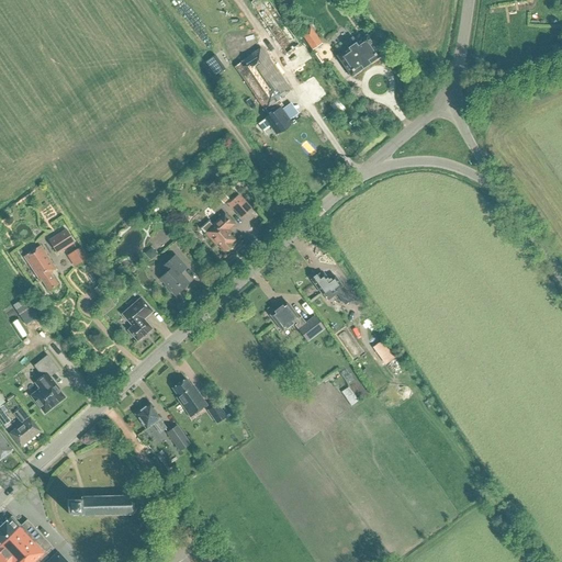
[(304,62),(312,57),(302,42),(299,44),(267,0),(254,0),(250,2),(289,57),(287,59),(294,70),(305,63),(304,62)]
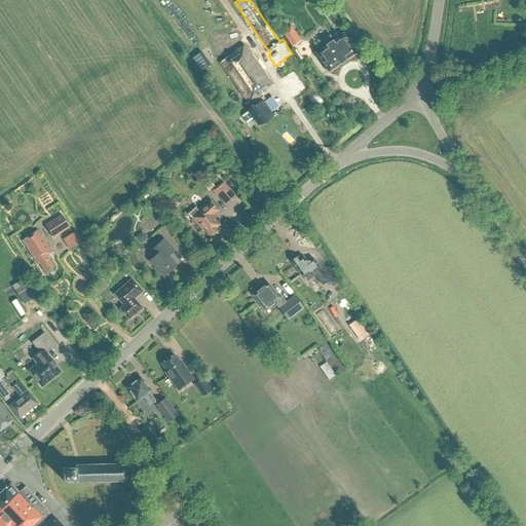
[(301,41),(290,26),(280,32),(292,47),(301,41)]
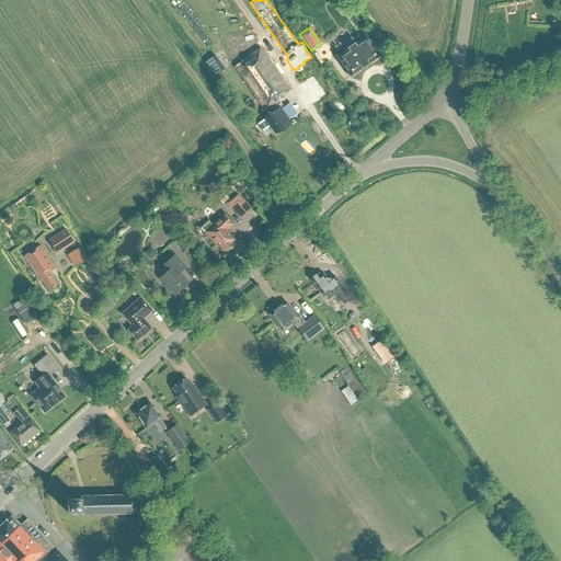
[(350,77),(379,56),(365,36),(335,56),(350,77)]
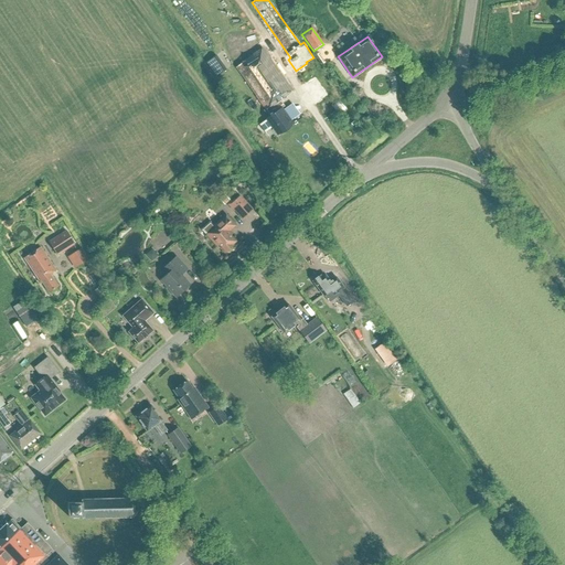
[(332,50),(329,45),(327,46),(315,55),(319,62),(332,53),(330,51),(332,50)]
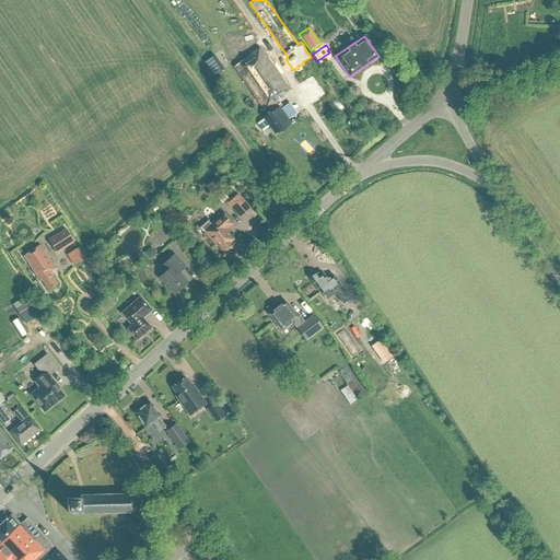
[(219,62),(228,55),(222,48),(213,56),(219,62)]
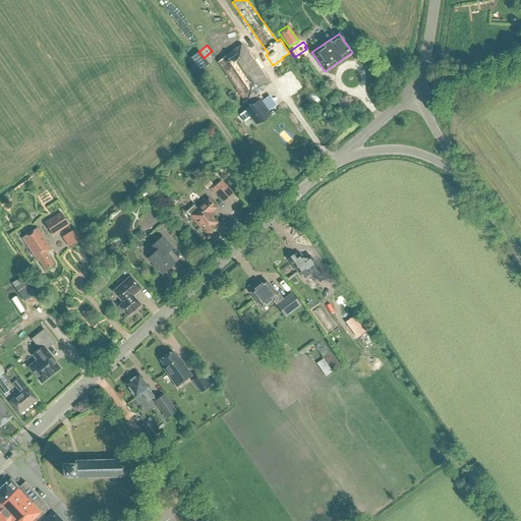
[(264,90),(270,84),(242,45),(217,62),(244,101),(245,103),(246,103),(249,107),(246,110),(256,124),(269,115),(258,101),(256,102),(253,98),(264,90)]
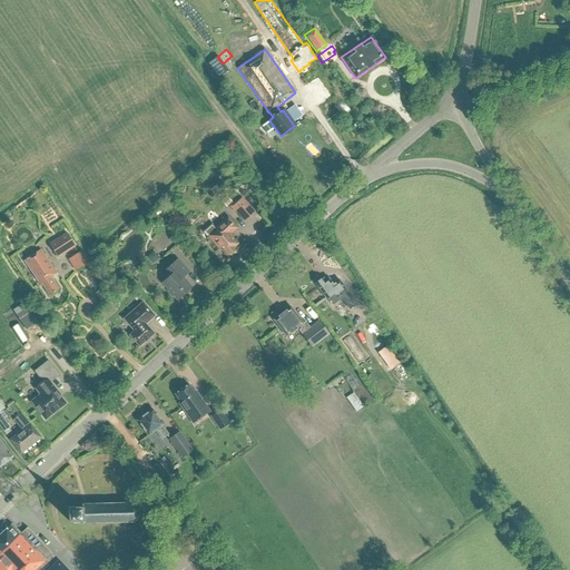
[(217,57),(209,61),(220,76),(227,71),(217,57)]
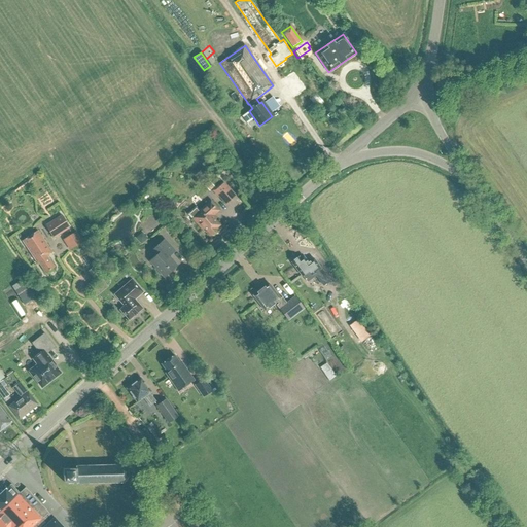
[(292,69),(300,82),(313,75),(306,61),(292,69)]
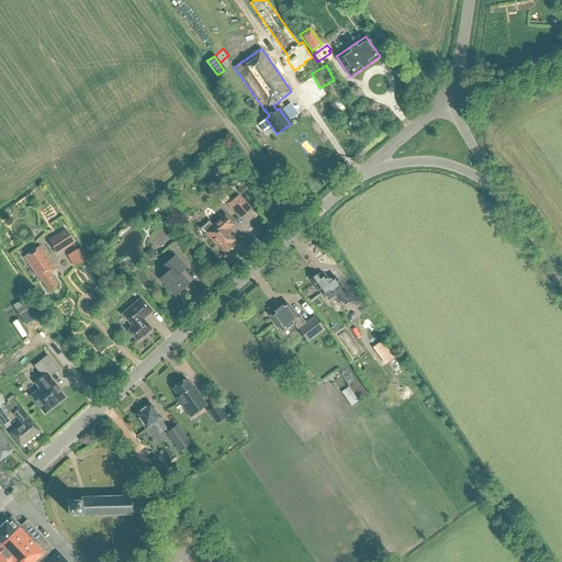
[(226,199),(222,193),(216,198),(222,203),(226,199)]
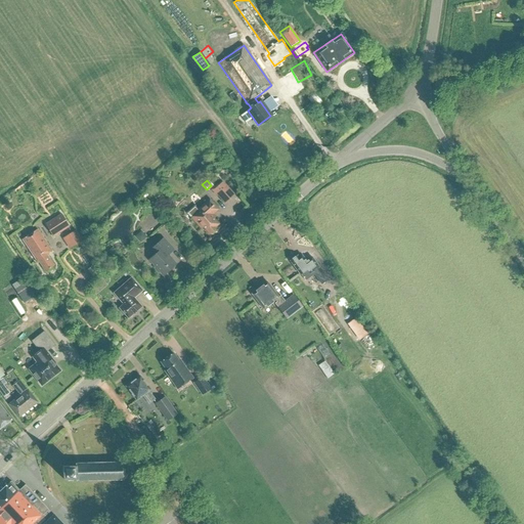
[(212,190),(223,204),(233,195),(221,182),(212,190)]
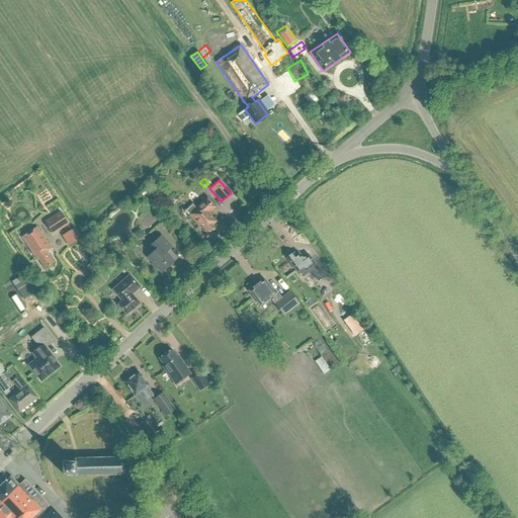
[(207,197),(195,207),(192,202),(184,210),(198,227),(200,225),(206,232),(213,226),(212,225),(217,222),(209,213),(217,207),(207,197)]
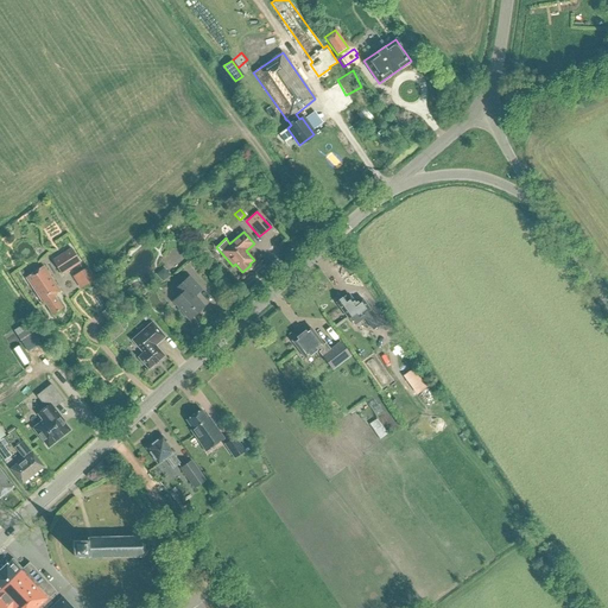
[(80,263),(70,248),(52,260),(62,274),(80,263)]
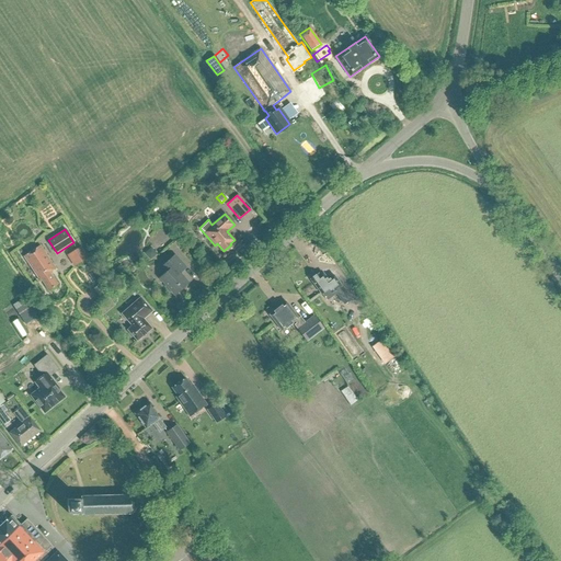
[(323,255),(332,248),(327,242),(319,250),(323,255)]
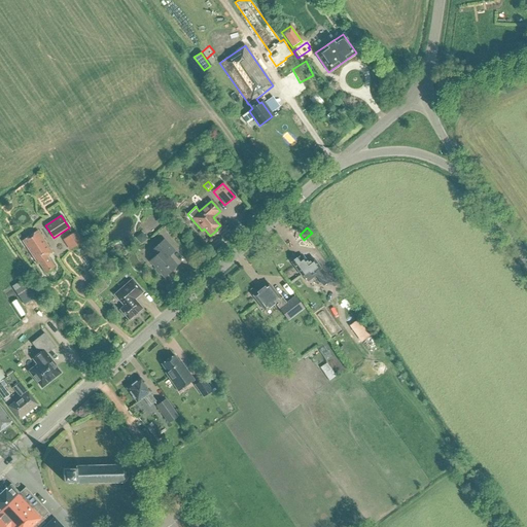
[(62,240),(69,250),(82,242),(75,231),(62,240)]
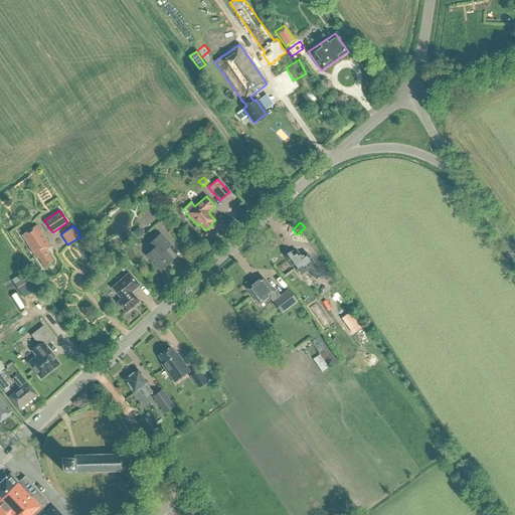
[(36,226),(21,236),(35,256),(36,255),(44,267),(52,262),(45,249),(50,246),(36,226)]
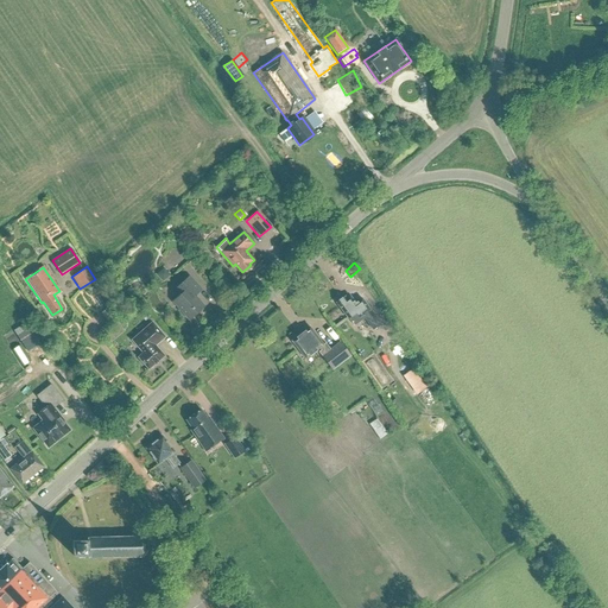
[(202,290),(189,276),(176,287),(182,293),(173,301),(190,320),(203,306),(194,297),(202,290)]
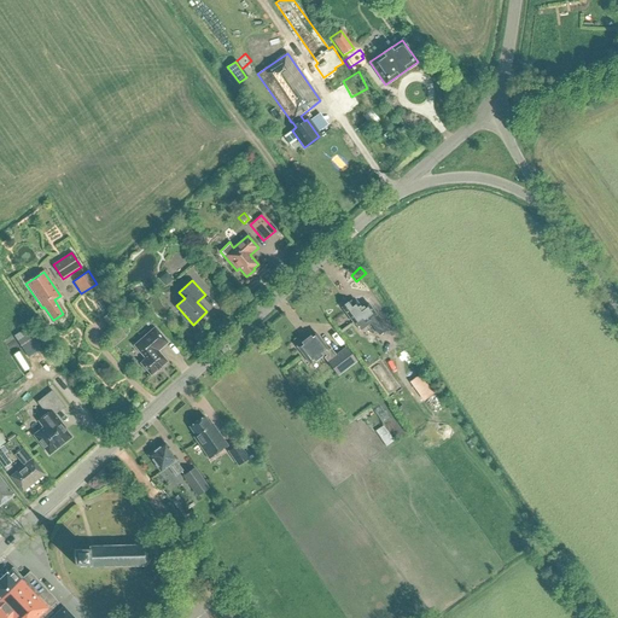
[(93,287),(100,298),(104,296),(97,285),(93,287)]
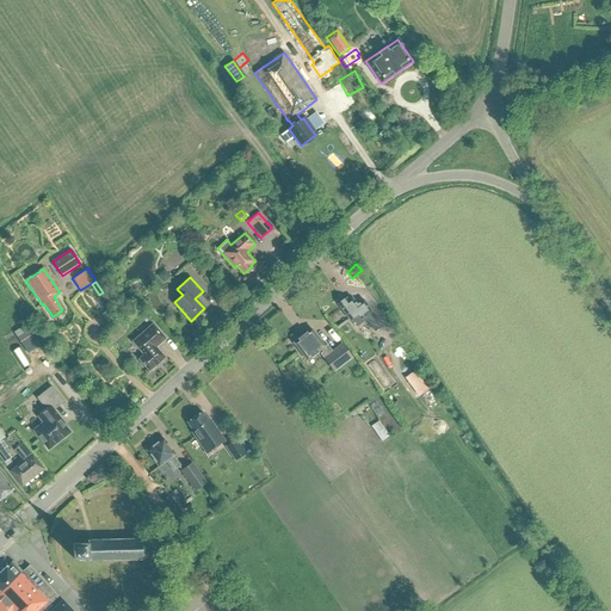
[(350,320),(357,314),(360,320),(364,318),(375,332),(382,326),(371,310),(366,306),(368,306),(363,300),(357,304),(351,297),(347,300),(346,298),(338,304),(350,320)]
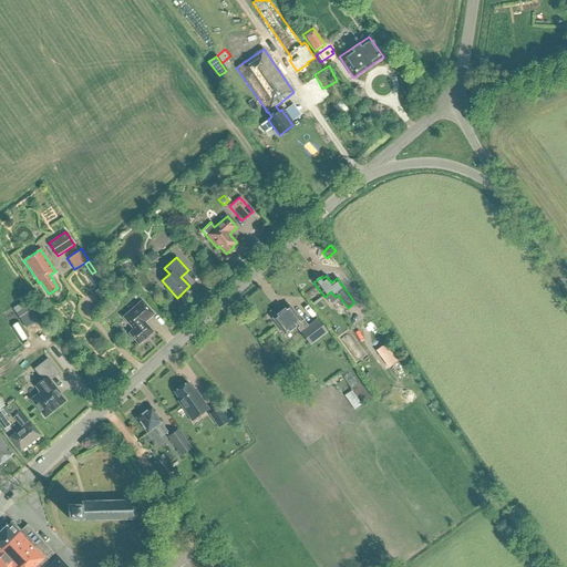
[(123,286),(123,287),(127,291),(133,286),(129,280),(123,286)]
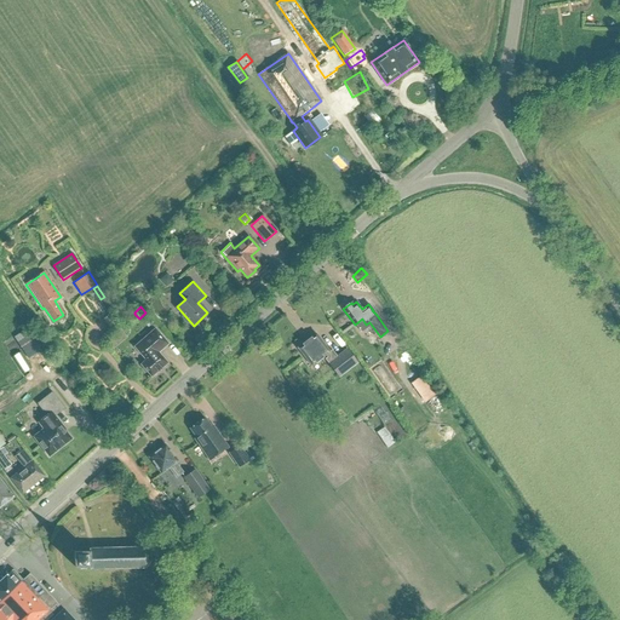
[(379,315),(390,331),(400,325),(389,309),(379,315)]
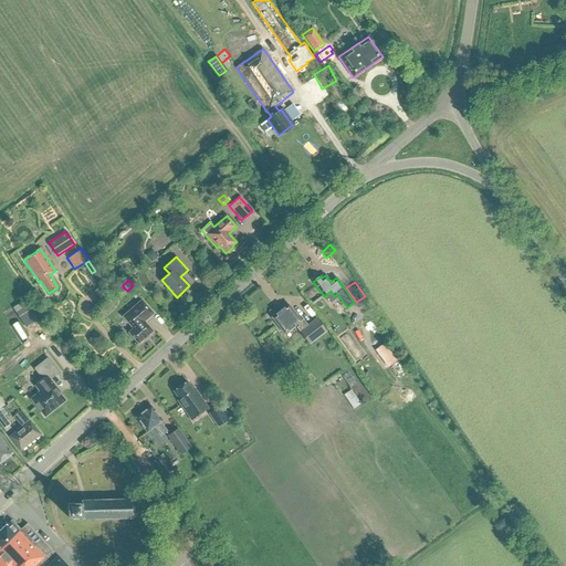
[(31,311),(24,300),(12,307),(20,318),(31,311)]
